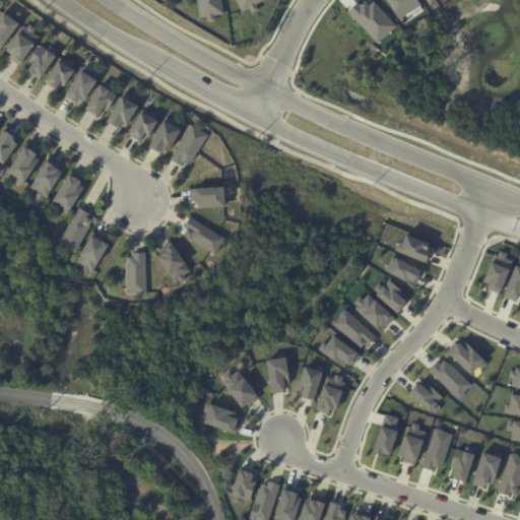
[(220,0),(223,14),(213,16),(214,22),(207,23),(206,17),(199,18),(196,0),(220,0)]
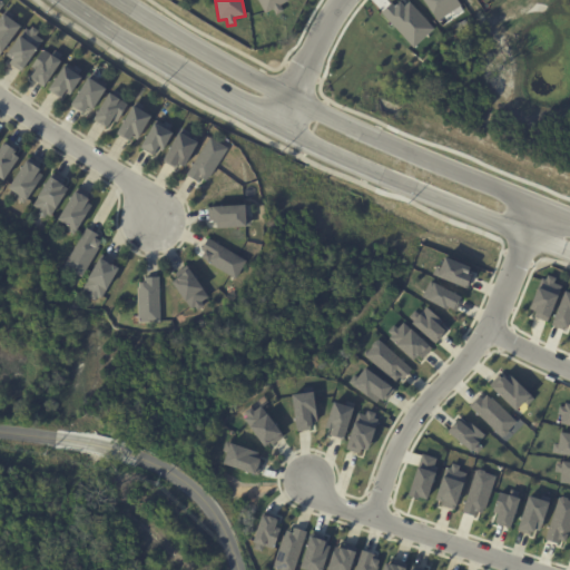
[(287,0),(288,1),(279,6),(283,12),(276,16),(273,10),(265,15),(257,0),(287,0)]
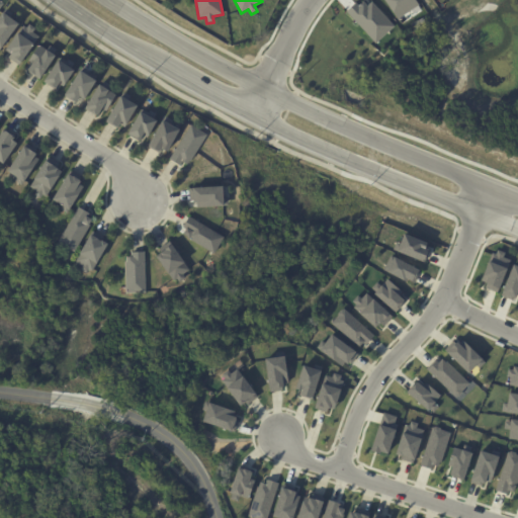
[(347,10),(357,1),(359,4),(364,0),(368,5),(373,1),(396,26),(376,44),(347,10)]
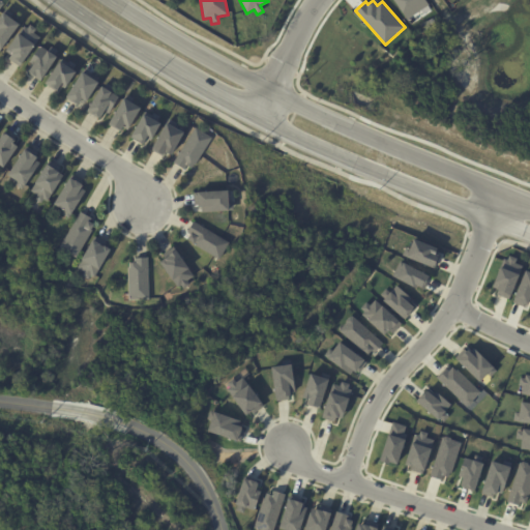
[(395,0),(427,0),(431,5),(408,20),(395,0)]
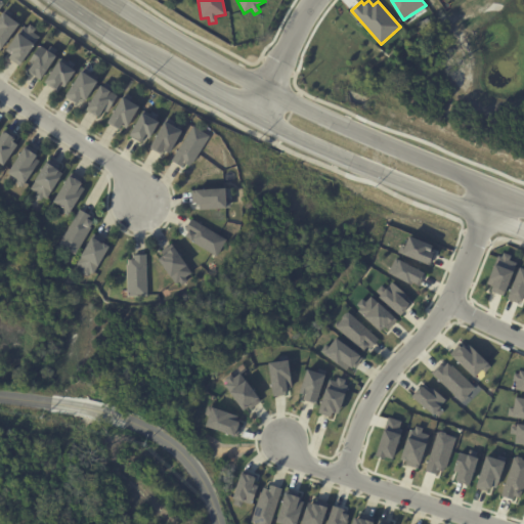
[(17,26),(0,49),(0,14),(1,13),(4,15),(7,10),(15,16),(12,22),(17,26)]
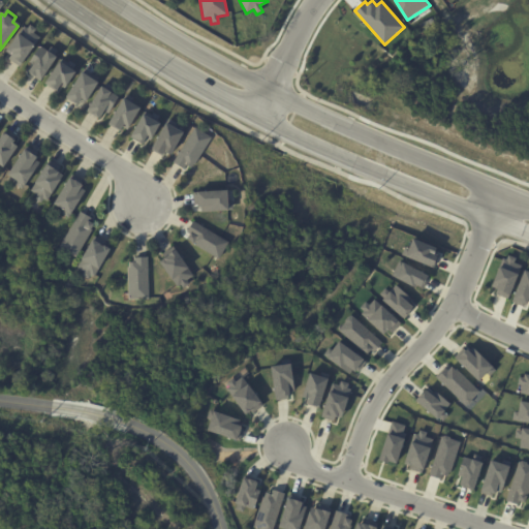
[(19,67),(7,60),(9,57),(2,52),(16,34),(18,35),(24,27),(27,29),(29,26),(35,30),(33,34),(39,38),(19,67)]
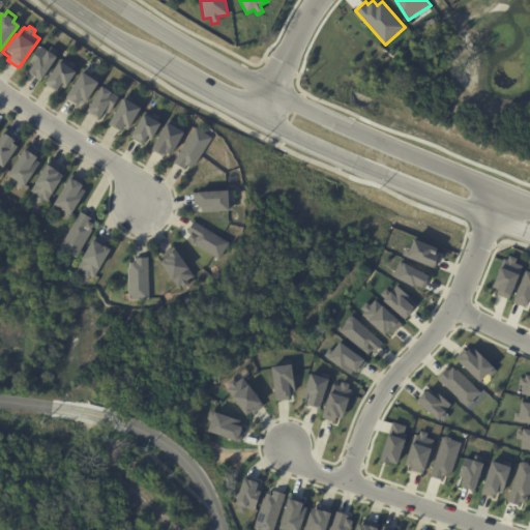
[(39,82),(25,71),(30,64),(28,62),(38,47),(47,52),(50,47),(59,53),(39,82)]
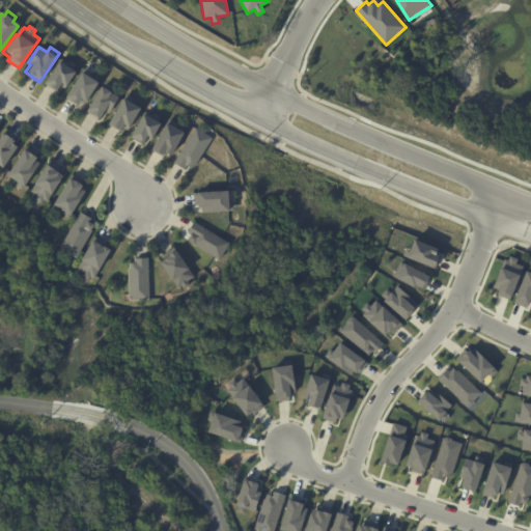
[(68,64),(71,62),(77,66),(73,72),(75,73),(63,88),(60,85),(55,91),(44,83),(58,61),(66,67),(68,64)]
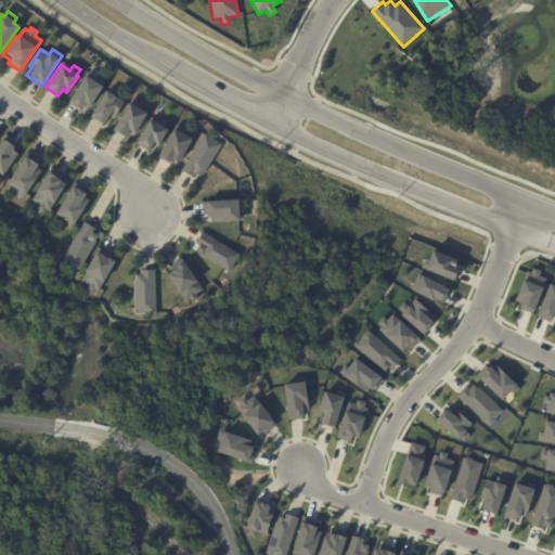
[(91,80),(102,88),(88,110),(85,107),(81,112),(68,103),(85,77),(91,80)]
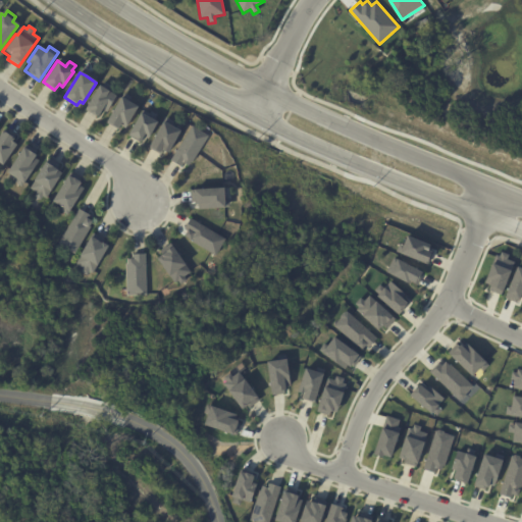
[(105,112),(102,110),(97,117),(86,111),(87,110),(85,108),(99,86),(102,88),(106,83),(114,88),(110,93),(116,97),(106,113),(105,112)]
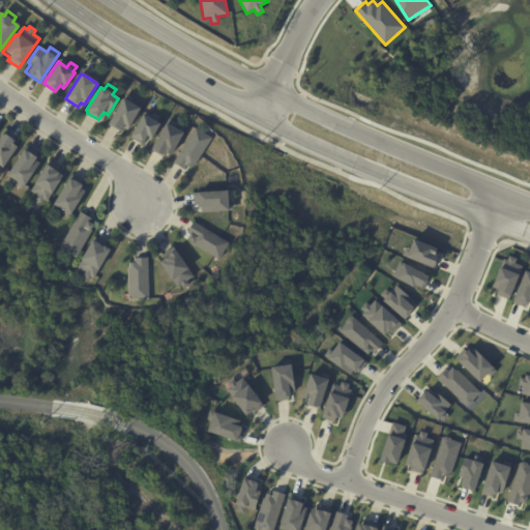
[(129,102),(140,109),(126,130),(122,127),(120,131),(108,124),(123,99),(129,102)]
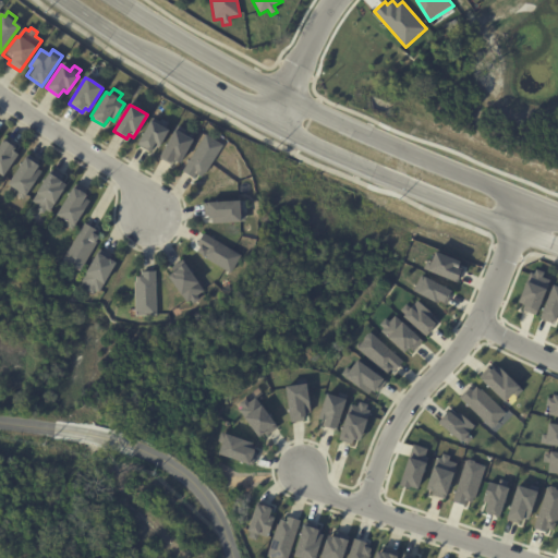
[(157,148),(153,146),(149,153),(137,146),(138,145),(135,144),(148,120),(158,125),(161,120),(168,123),(165,130),(168,131),(158,149),(157,148)]
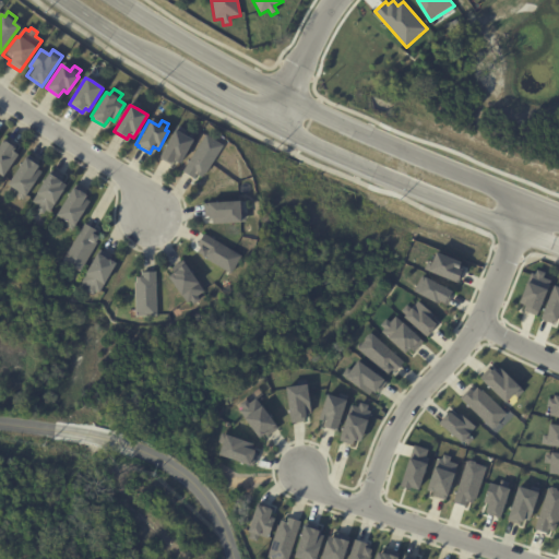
[(178,135),(165,161),(180,170),(197,145),(178,135)]
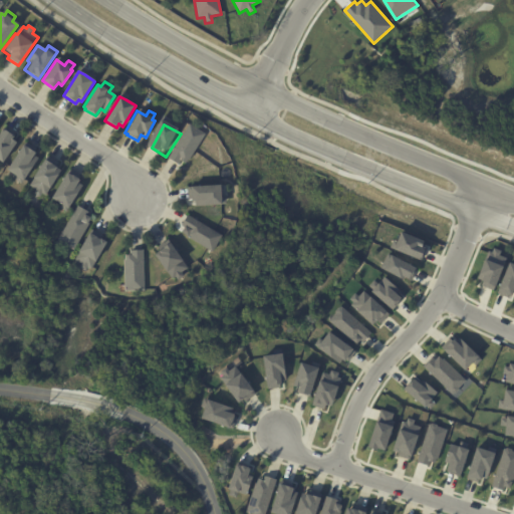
[(184,163),(181,161),(178,165),(168,159),(190,124),(205,135),(189,161),(188,160),(185,164),(184,163)]
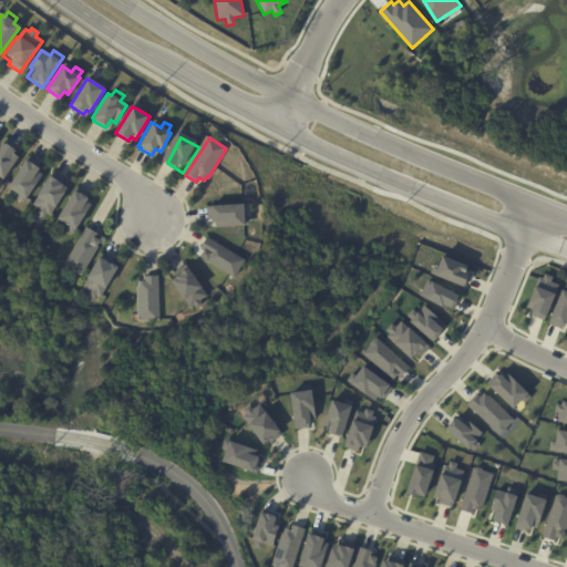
[(6,144),(16,151),(13,154),(18,157),(3,179),(0,177),(0,146),(3,142),(6,144)]
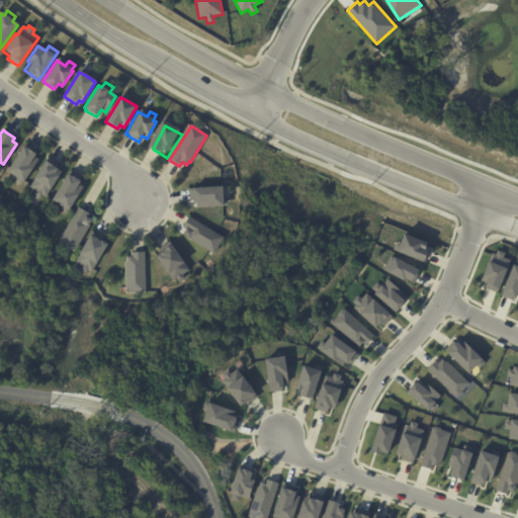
[(35,151),(31,157),(37,160),(21,186),(14,182),(16,179),(5,172),(21,147),(25,149),(27,146),(35,151)]
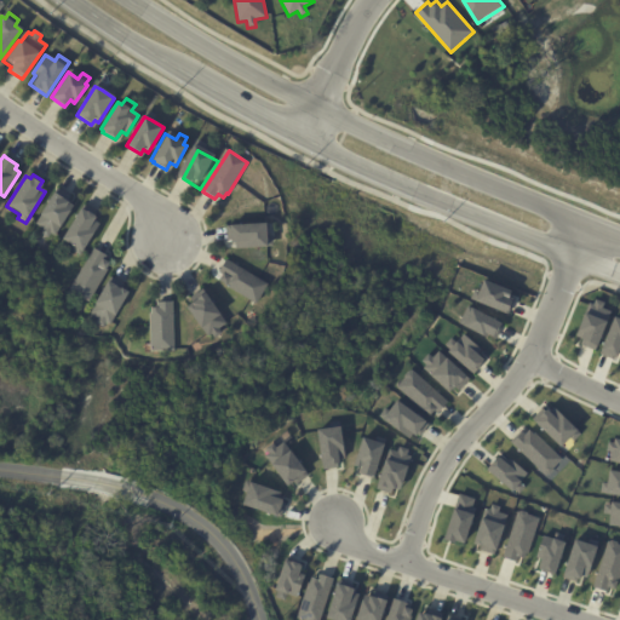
[(59,190),(72,197),(68,204),(73,206),(56,236),(51,234),(49,239),(42,235),(45,229),(38,225),(41,217),(39,216),(55,188),(59,190)]
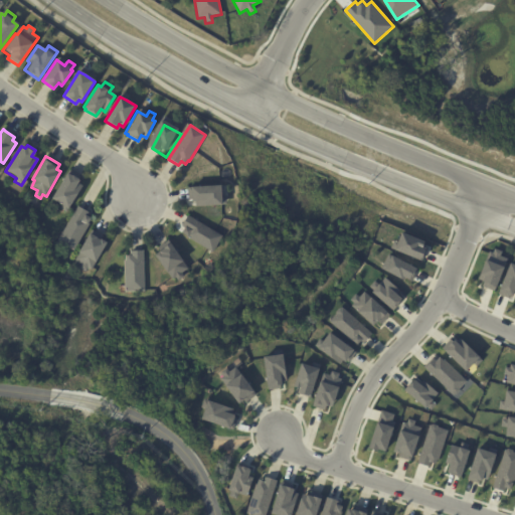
[(80,177),(81,177),(77,183),(82,186),(66,213),(60,209),(61,206),(50,199),(66,173),(70,176),(73,172),(80,177)]
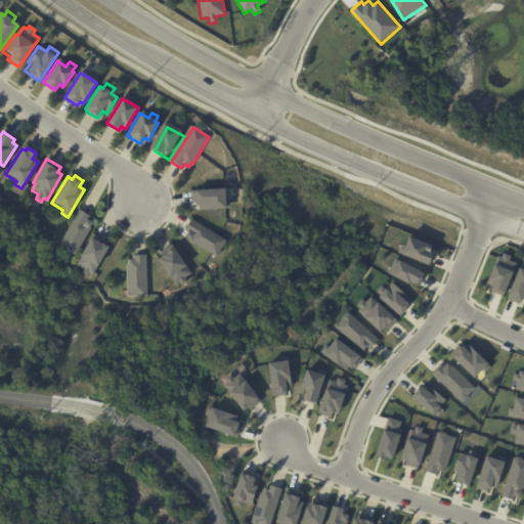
[(197,189),(198,205),(201,205),(201,209),(231,208),(230,188),(197,189)]
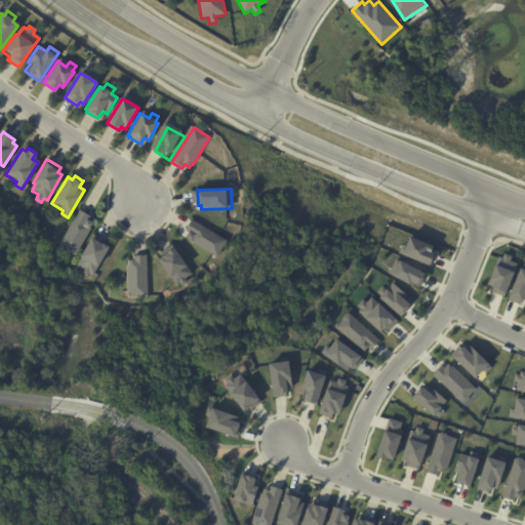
[(82,211),(91,217),(89,221),(93,224),(90,228),(91,229),(76,256),(59,246),(80,211),(82,211)]
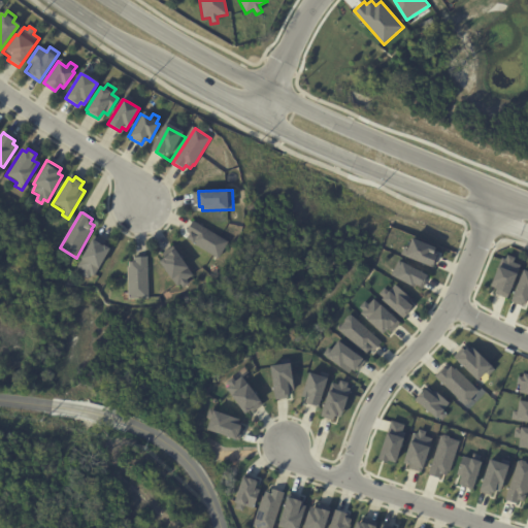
[(223,262),(231,245),(196,223),(189,234),(198,239),(194,245),(223,262)]
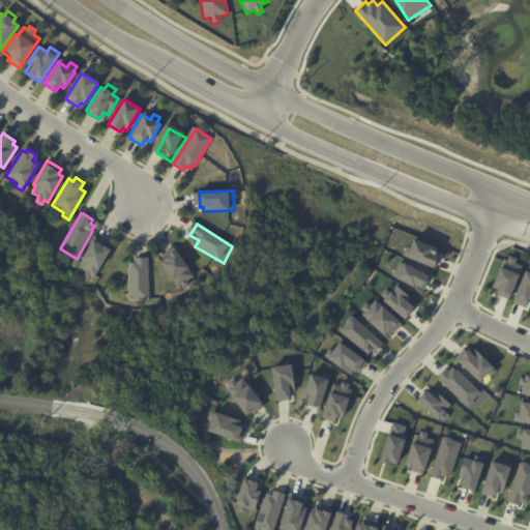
[(97,239),(107,244),(105,248),(108,251),(96,269),(98,270),(93,278),(89,276),(87,281),(81,277),(84,272),(77,269),(81,262),(79,261),(90,240),(92,242),(95,238),(97,239)]
